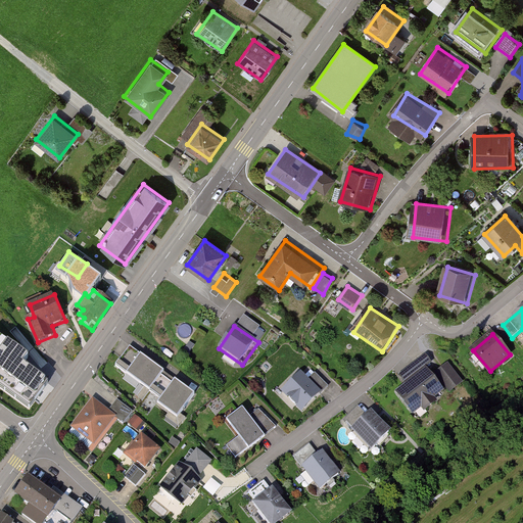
[(0,380),(20,394),(21,392),(36,401),(49,384),(24,366),(29,359),(0,337),(0,380)]
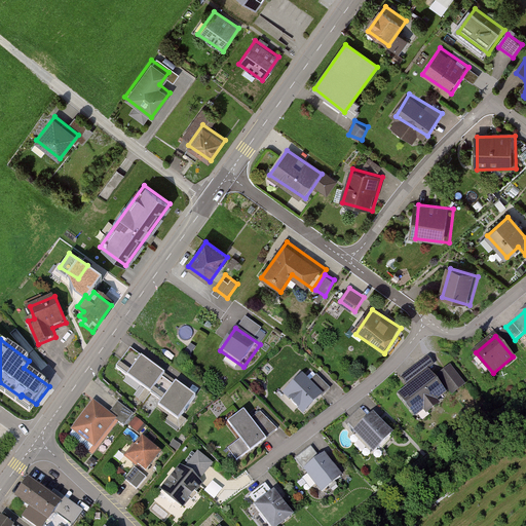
[(134,344),(115,369),(185,420),(202,397),(134,344)]
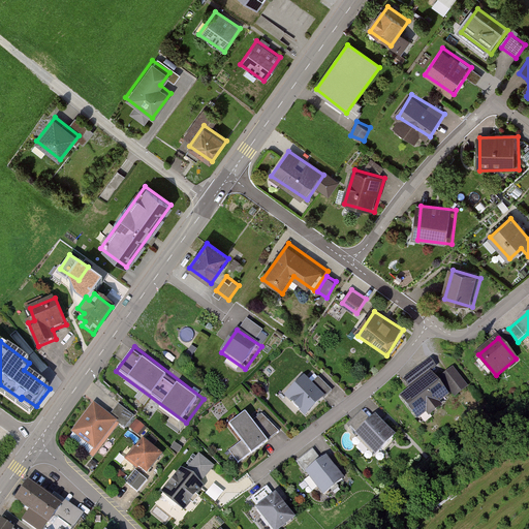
[(466,386),(453,370),(442,378),(456,395),(466,386)]
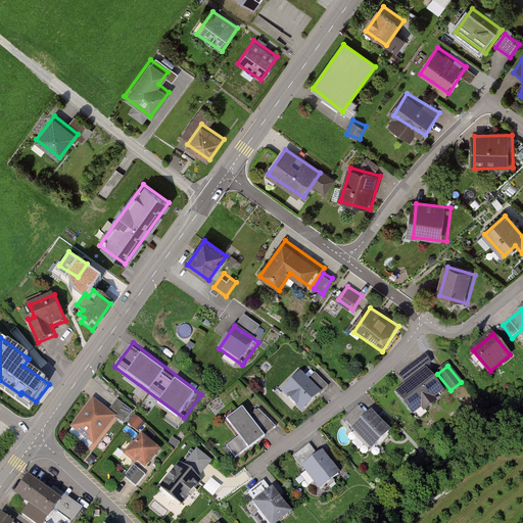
[(306,371),(283,392),(304,416),(328,394),(306,371)]
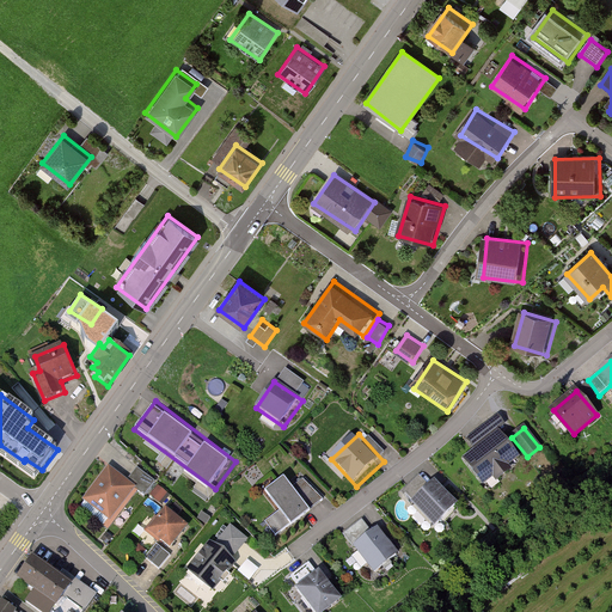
[(488,485),(519,460),(499,435),(467,459),(488,485)]
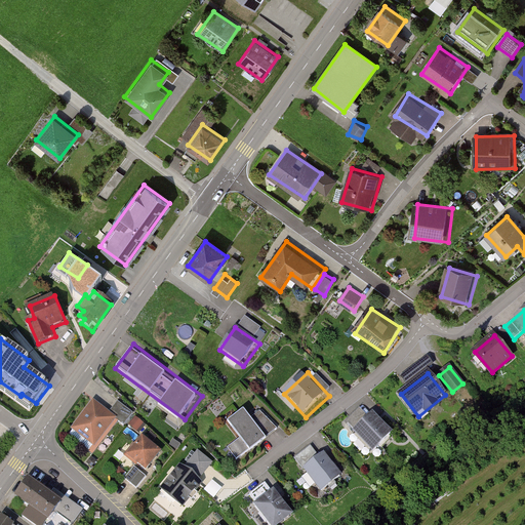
[(112,409),(126,422),(136,411),(121,399),(112,409)]
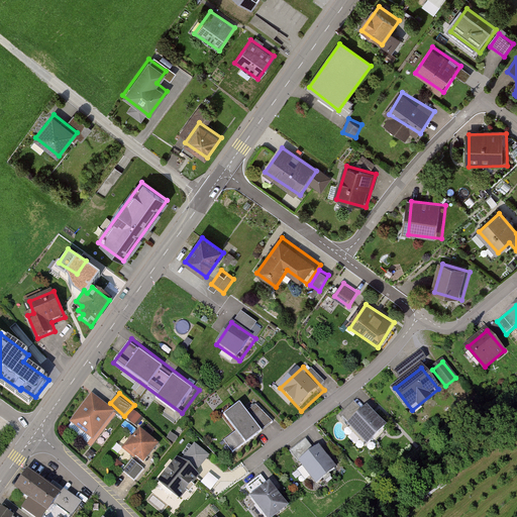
[(117,414),(92,395),(72,422),(96,440),(117,414)]
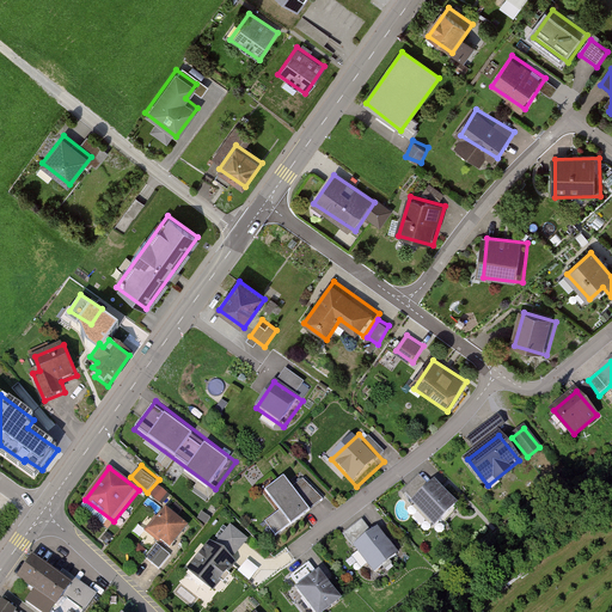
[(268,524),(279,538),(316,510),(292,478),(269,494),(283,513),(268,524)]
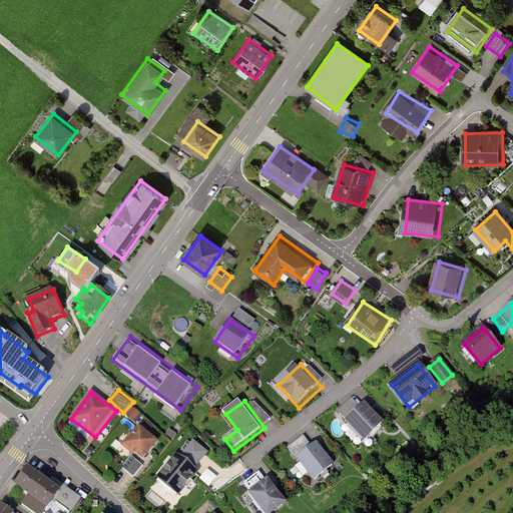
[(382,425),(364,406),(359,410),(350,401),(339,412),(366,441),(382,425)]
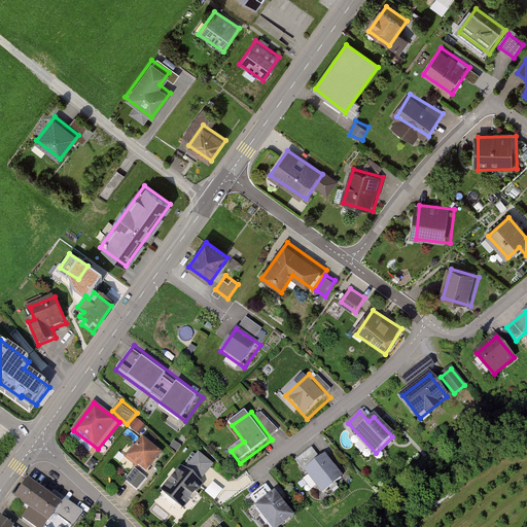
[(131,424),(138,430),(145,423),(138,417),(131,424)]
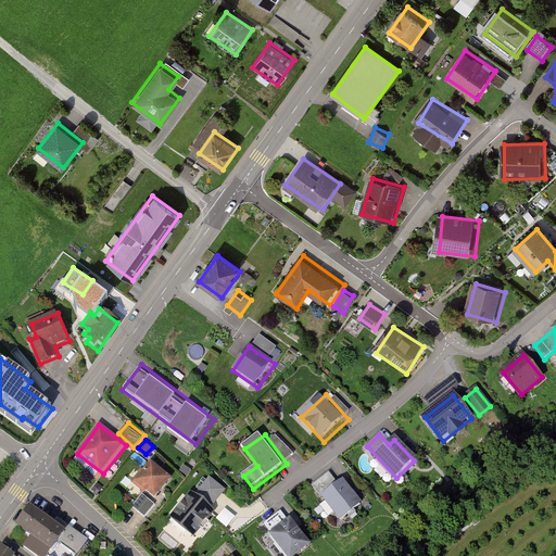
[(159,502),(176,479),(152,459),(134,482),(159,502)]
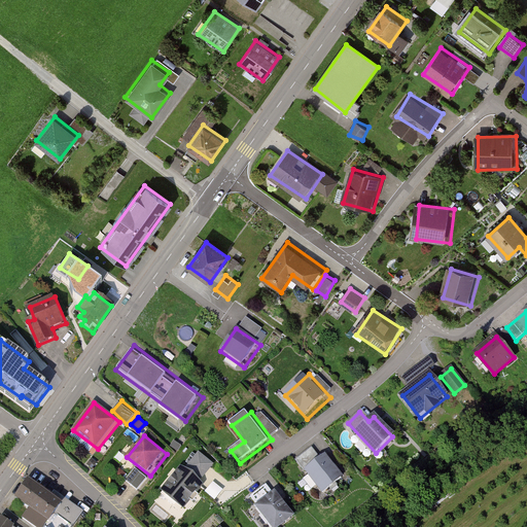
[(342,478),(325,456),(319,460),(310,450),(297,459),(323,492),(342,478)]
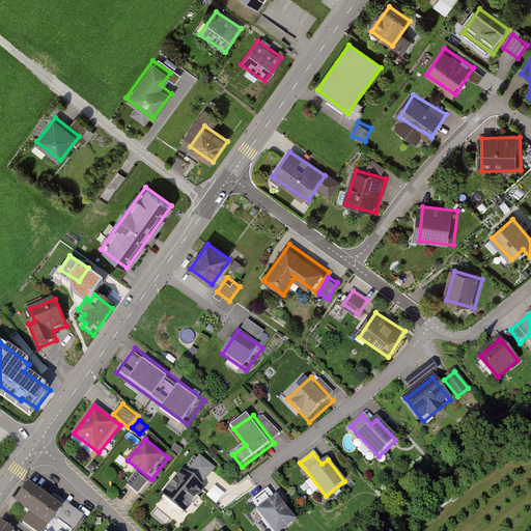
[(190,470),(206,483),(218,469),(202,455),(190,470)]
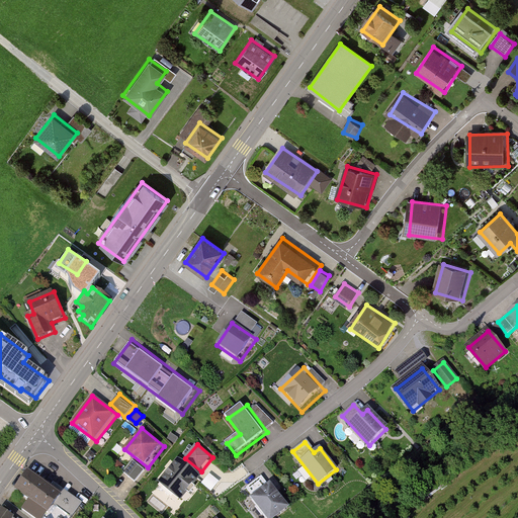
[(185,458),(182,456),(159,485),(183,504),(206,476),(201,471),(185,458)]
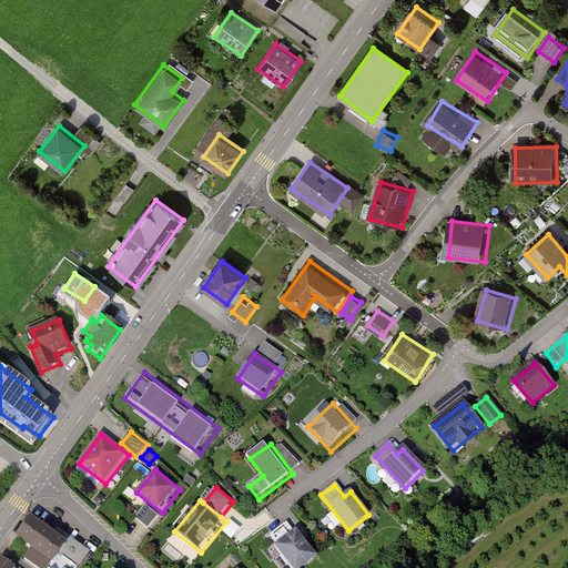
[(159,516),(145,506),(135,518),(149,529),(159,516)]
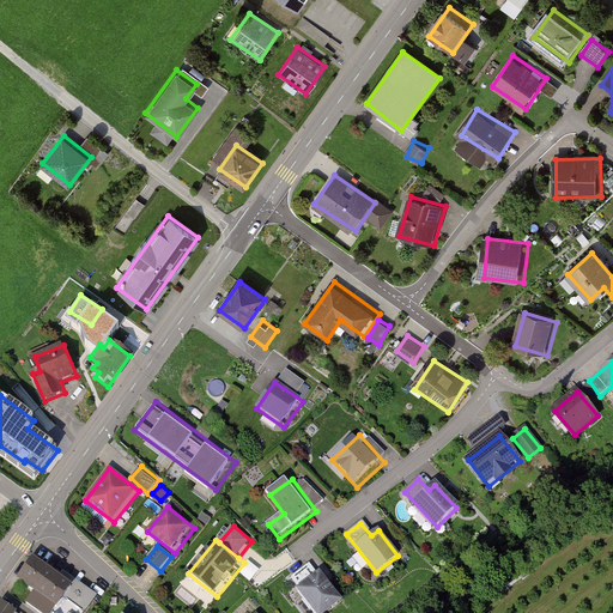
[(86,612),(95,602),(32,559),(17,581),(31,590),(23,602),(37,612),(86,612)]
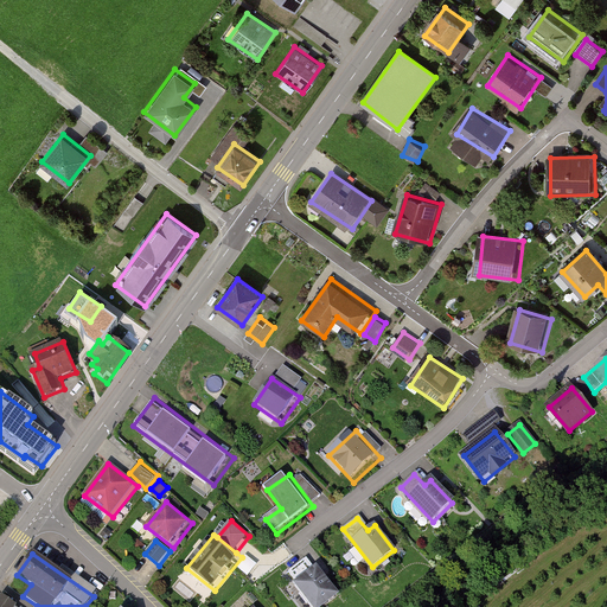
[(237,566),(249,575),(259,563),(247,554),(237,566)]
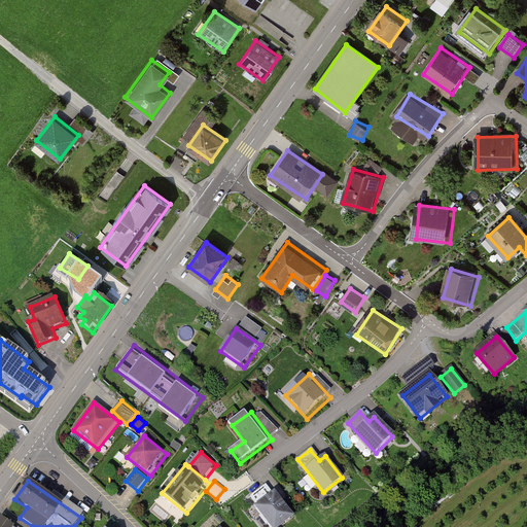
[(278,526),(291,517),(275,495),(272,497),(264,487),(249,497),(272,526),(278,526)]
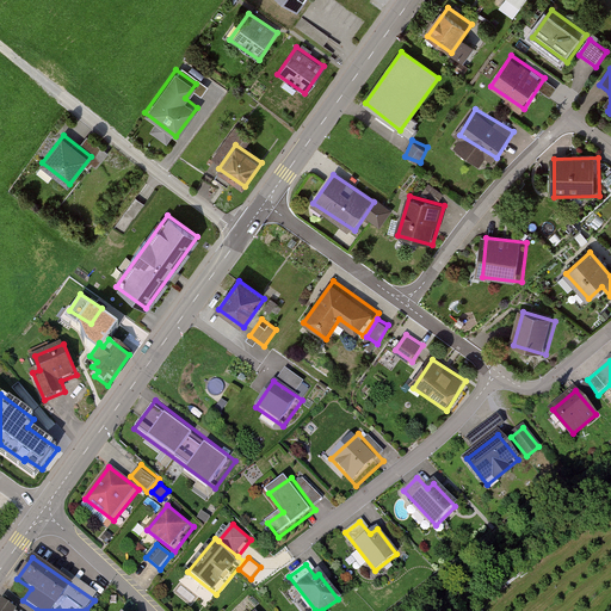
[(18,610),(1,599),(0,602),(0,610),(18,610)]
